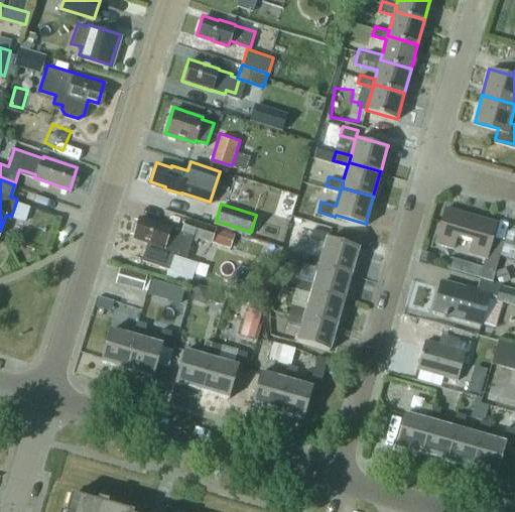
[(446,206),(436,242),(453,247),(457,235),(473,239),(470,251),(486,256),(483,266),(476,264),(473,273),(493,279),(504,240),(492,237),(497,221),(446,206)]
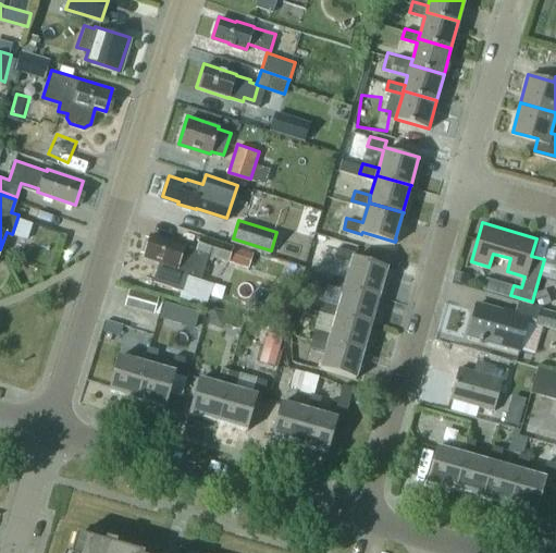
[(145,253),(145,255),(159,259),(153,279),(183,289),(188,273),(201,278),(208,257),(212,259),(213,255),(229,260),(234,245),(200,234),(196,248),(184,245),(185,244),(168,237),(167,240),(151,234),(150,236),(149,238),(147,240),(145,247),(146,249),(145,253)]
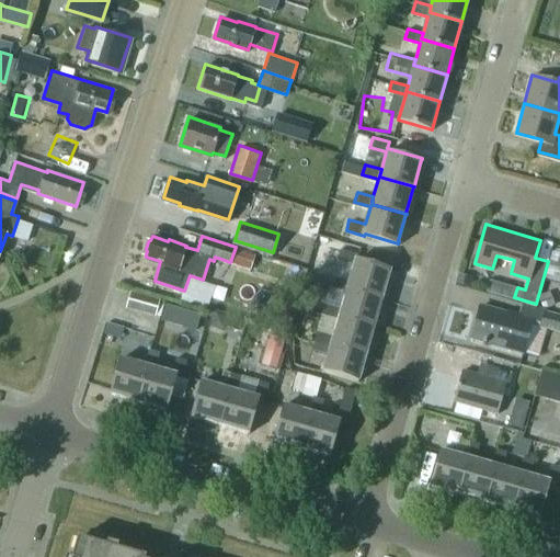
[(236,247),(231,260),(251,266),(255,253),(236,247)]
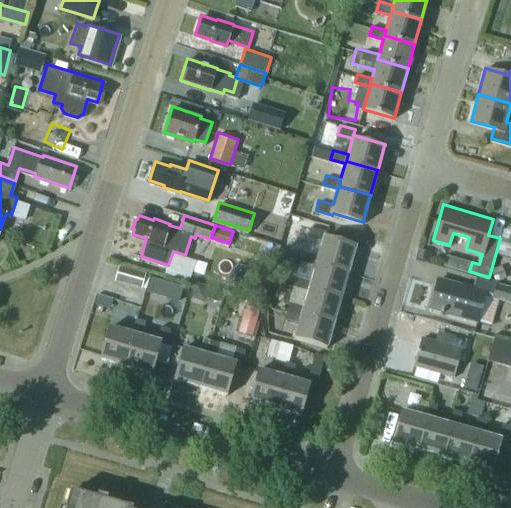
[(349,271),(356,245),(324,236),(325,231),(311,227),(308,236),(323,240),(319,255),(318,255),(317,262),(349,271)]
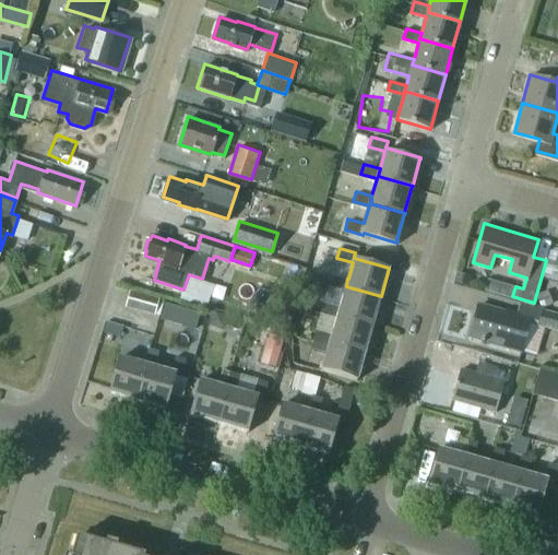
[(372,323),(381,296),(346,286),(347,279),(332,274),(329,285),(345,290),(341,306),(340,306),(339,314),(372,323)]
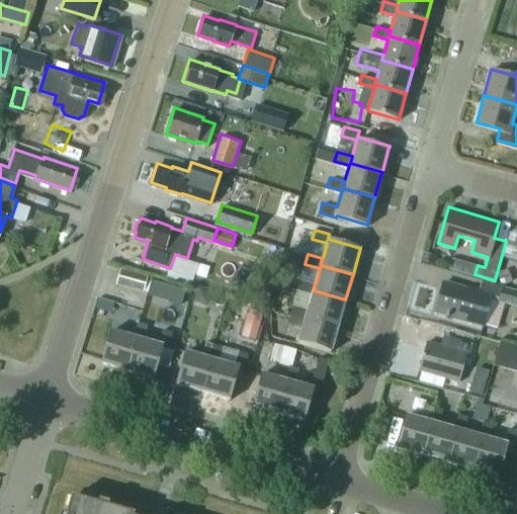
[(120,266),(116,282),(144,289),(149,274),(120,266)]
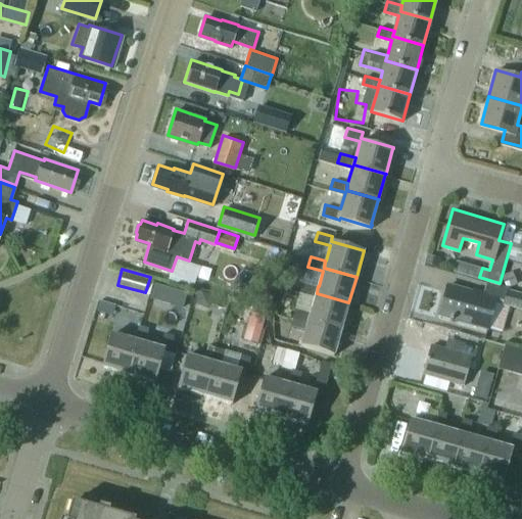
[(341,328),(348,302),(317,293),(318,286),(303,281),(300,291),(316,296),(312,312),(310,319),(341,328)]
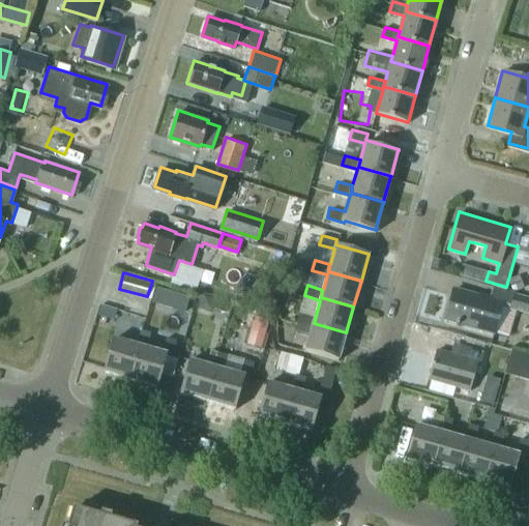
[(158,287),(155,296),(172,301),(175,291),(158,287)]
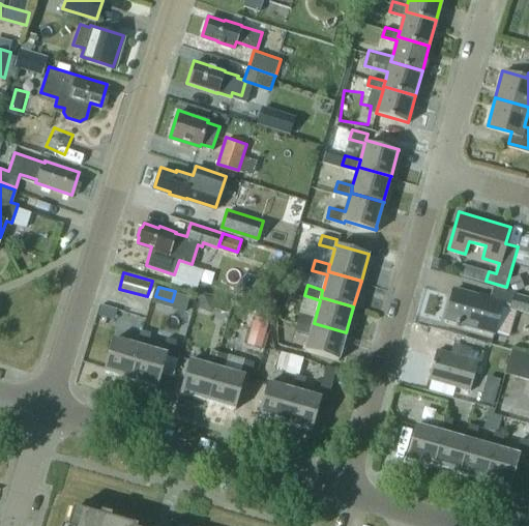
[(447,317),(495,330),(504,300),(456,287),(447,317)]
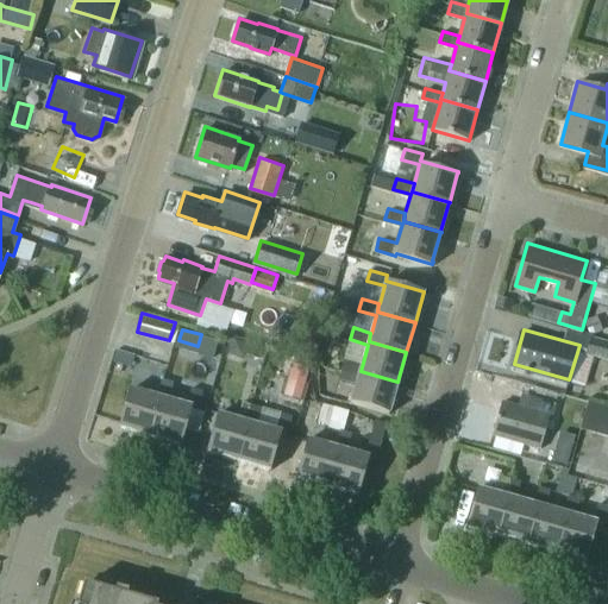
[(588,351),(607,357),(607,339),(593,335),(588,351)]
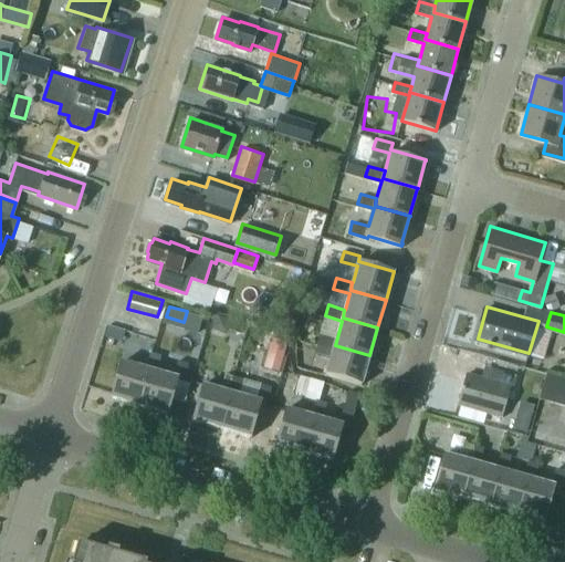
[(362,383),(369,355),(335,345),(337,337),(321,333),(318,343),(335,347),(327,373),(362,383)]
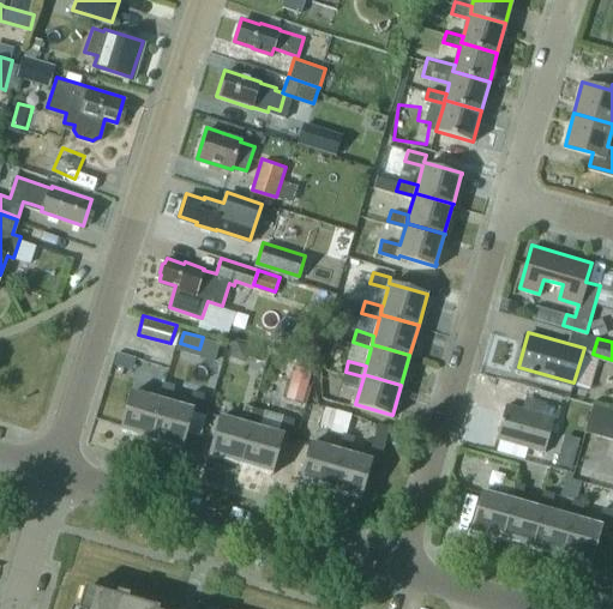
[(293,395),(310,398),(314,368),(298,366),(293,395)]
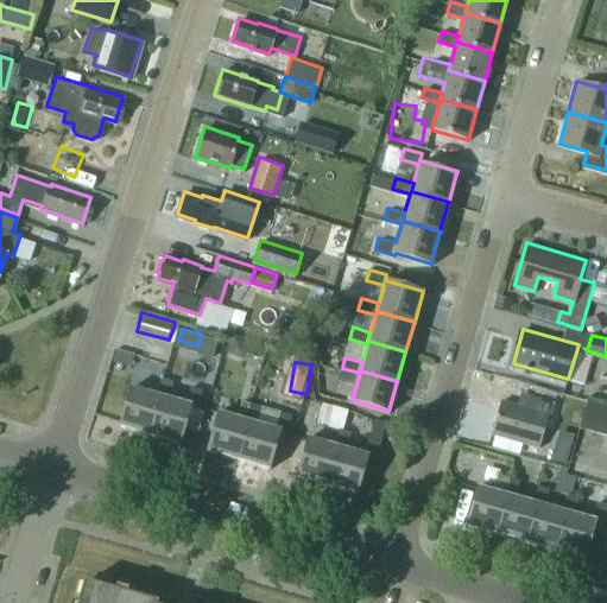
[(127,397),(119,424),(120,425),(121,424),(150,432),(150,433),(160,394),(169,397),(174,379),(163,375),(153,373),(149,391),(131,386),(127,397)]
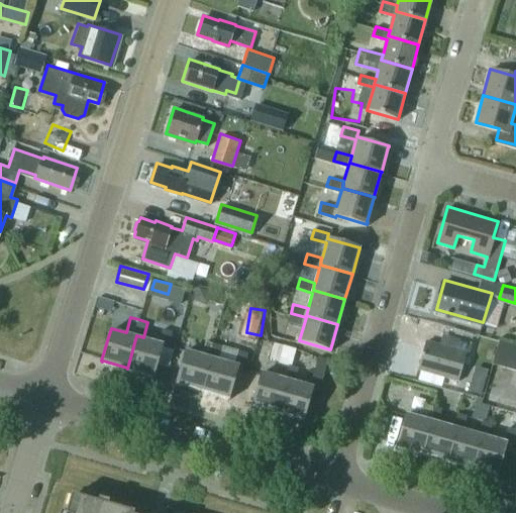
[(136,335),(127,369),(128,368),(152,375),(152,376),(153,376),(155,376),(159,362),(164,343),(169,345),(173,329),(164,327),(162,334),(153,332),(151,340),(143,337),(136,335)]
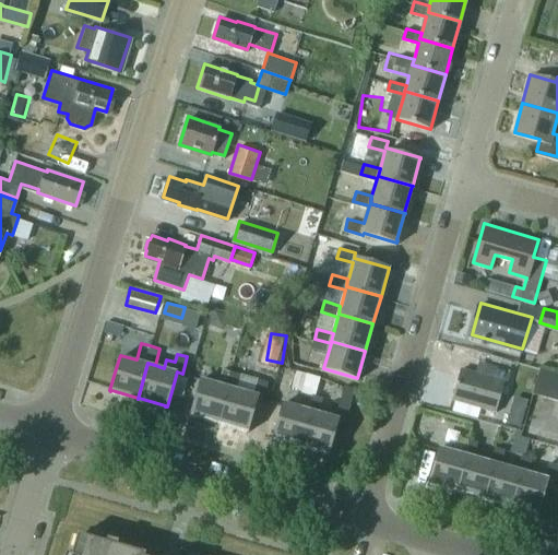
[(454,398),(497,411),(506,380),(509,381),(512,369),(489,363),(486,375),(463,368),(454,398)]
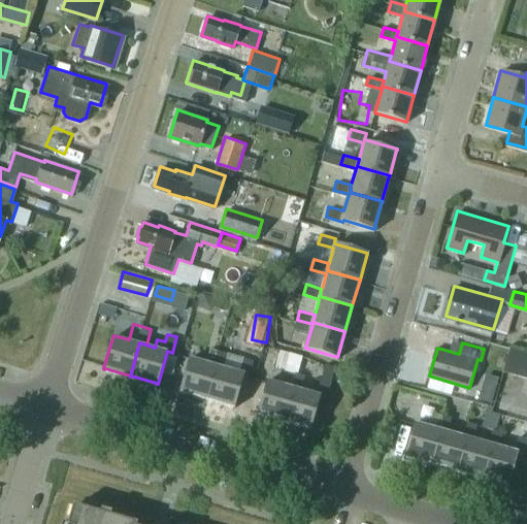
[(189,357),(179,390),(182,391),(183,391),(207,397),(207,398),(217,365),(224,367),(228,352),(210,347),(206,362),(189,357)]
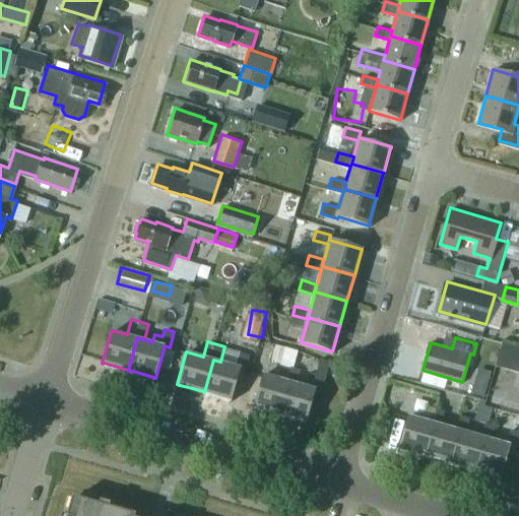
[(497,365),(508,368),(515,344),(504,341),(497,365)]
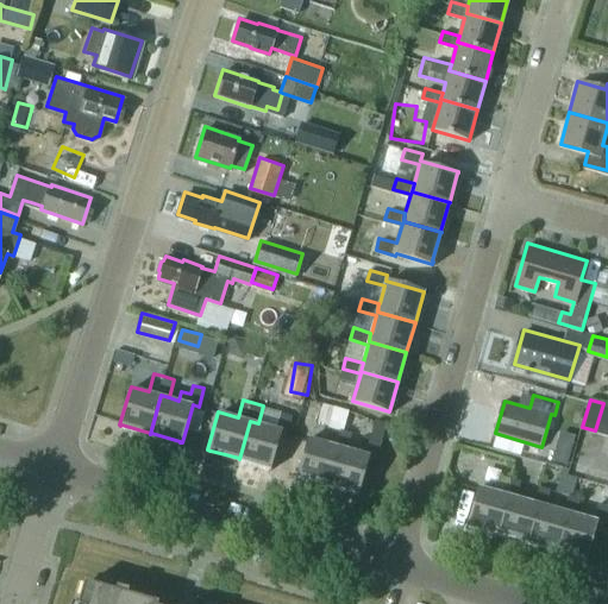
[(307,438),(296,476),(299,476),(300,476),(328,484),(339,446),(348,448),(352,431),(344,428),(350,409),(325,402),(320,421),(342,427),(337,446),(307,438)]
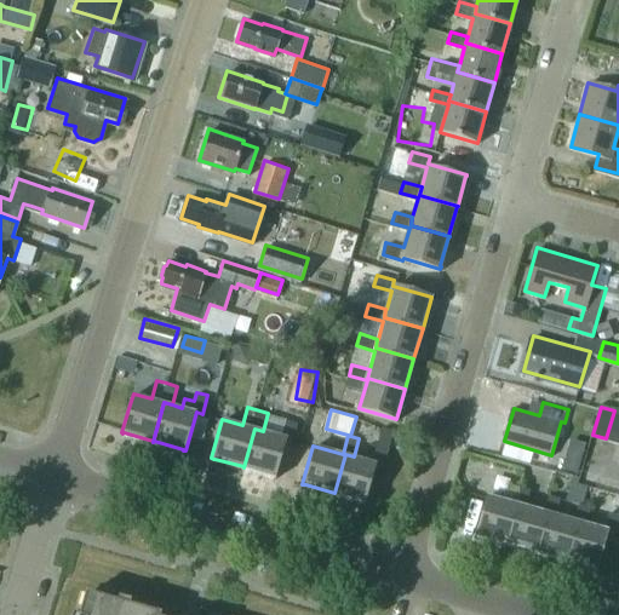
[(606,438),(618,443),(618,412),(614,411),(606,438)]
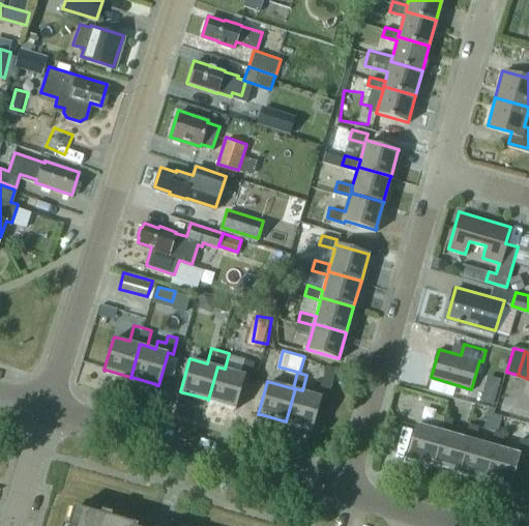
[(217,367),(208,400),(209,400),(234,407),(235,407),(236,407),(245,375),(251,376),(255,360),(245,357),(241,373),(225,369),(217,367)]
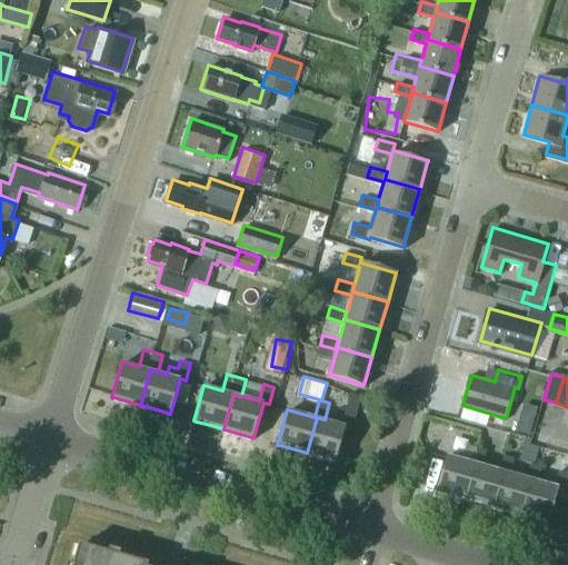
[(317,417),(307,453),(307,454),(308,453),(335,461),(336,462),(346,426),(352,428),(357,410),(361,395),(351,392),(347,407),(342,425),(325,419),(317,417)]
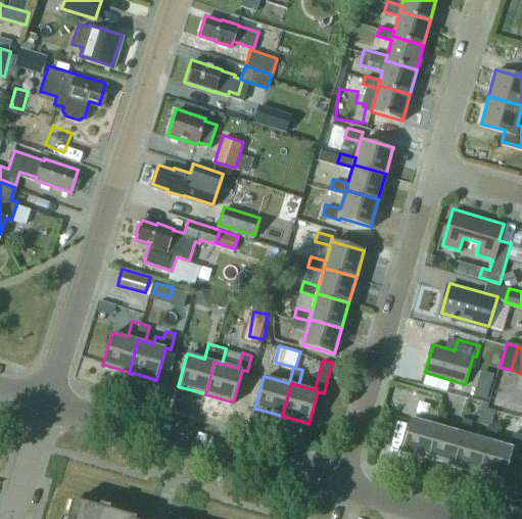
[(479,392),(490,395),(496,370),(486,367),(479,392)]
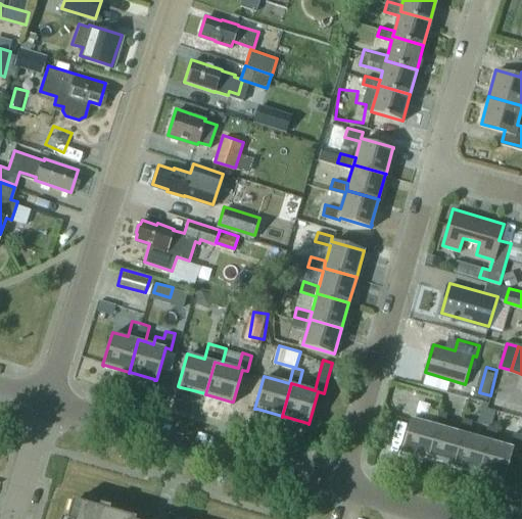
[(443,427),(447,413),(435,409),(431,423),(412,418),(401,450),(427,458),(437,425),(443,427)]
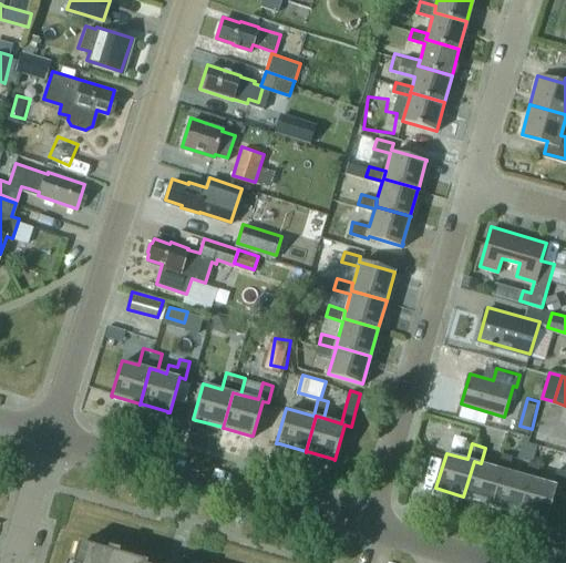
[(463,497),(492,504),(502,469),(508,471),(513,456),(503,452),(497,469),(481,463),(474,461),(463,497)]
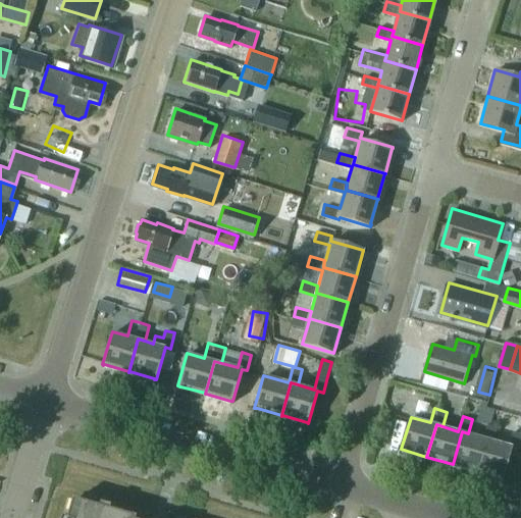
[(453,464),(478,471),(488,439),(495,441),(499,426),(487,423),(483,438),(468,433),(462,431),(453,464)]
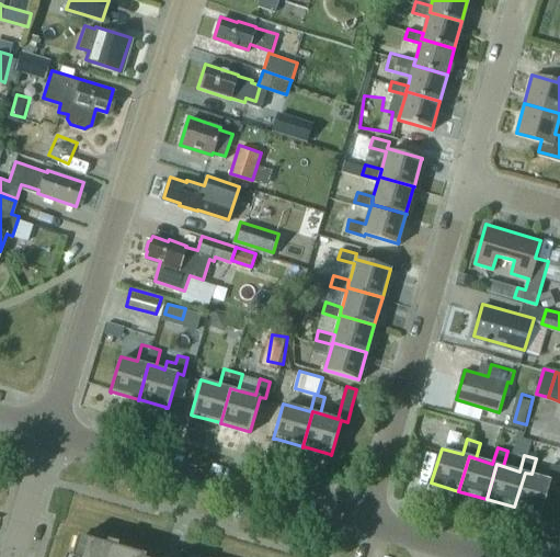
[(547,478),(530,474),(532,474),(525,473),(514,507),(541,515),(551,480),(558,482),(559,476),(559,465),(551,463),(547,478)]
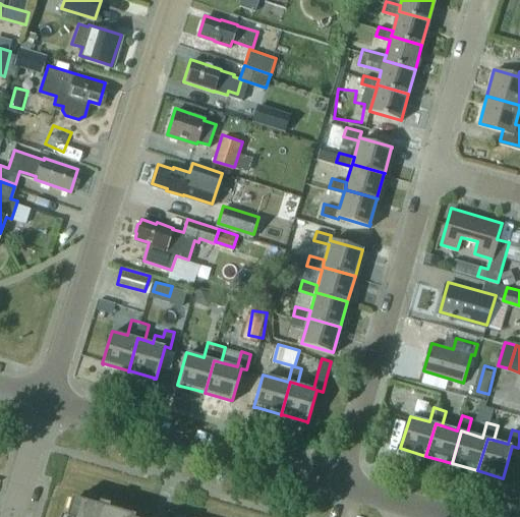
[(174,516),(135,516),(72,498),(67,516),(63,515),(63,512),(62,512),(60,516),(194,516),(169,510),(169,511),(175,513),(174,516)]
